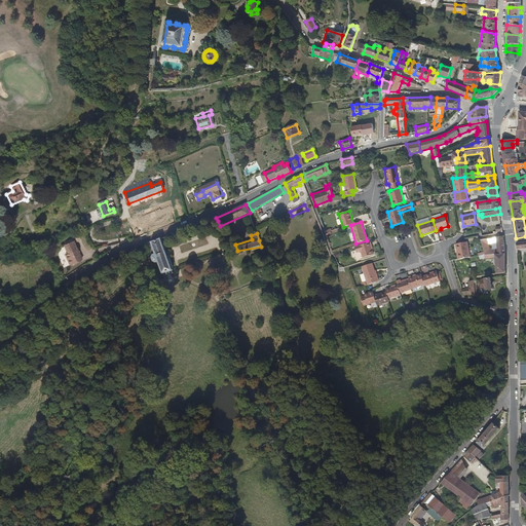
[(498,254),(504,254),(503,236),(496,237),(497,242),(498,254)]
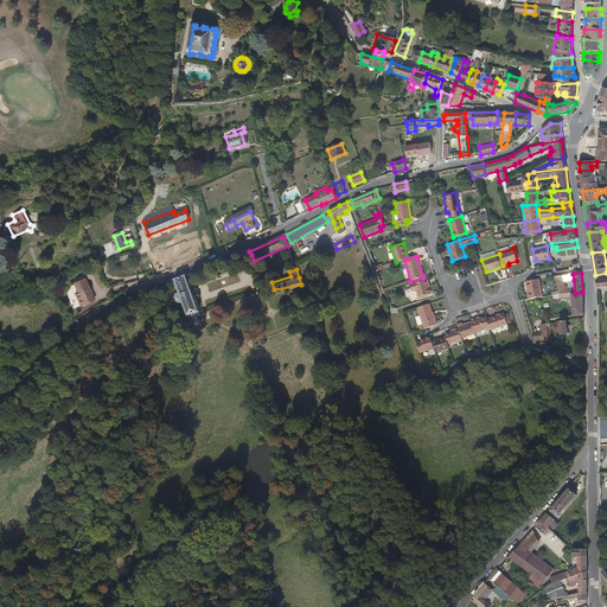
[(174,281),(177,286),(179,294),(177,295),(176,298),(177,302),(180,304),(183,302),(189,317),(199,313),(200,312),(193,296),(192,292),(186,275),(174,280),(174,281)]
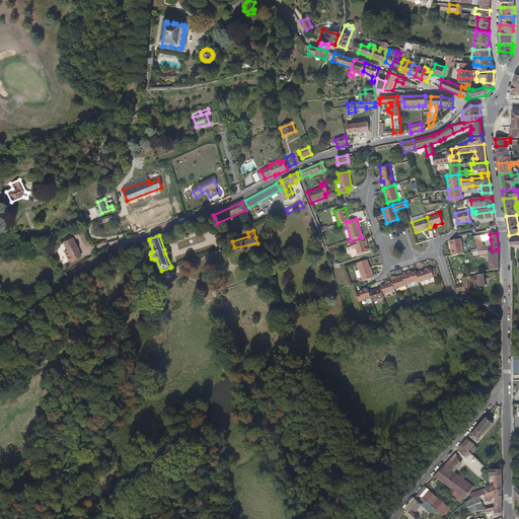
[(477,250),(478,251),(485,251),(482,240),(480,235),(474,237),(477,250)]
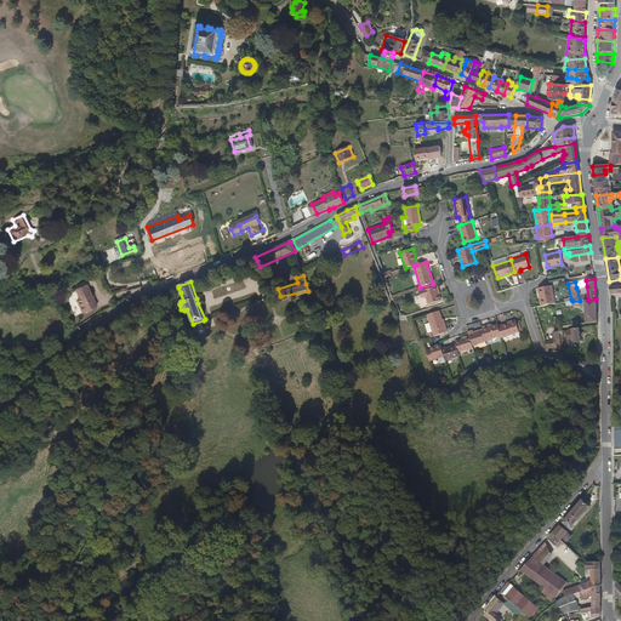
[(95,307),(86,285),(78,290),(81,300),(77,302),(81,313),(95,307)]
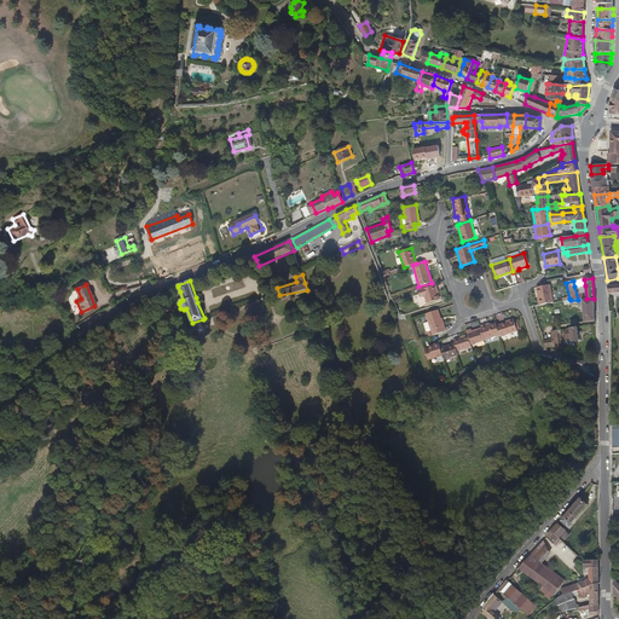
[(536,287),(536,288),(539,305),(553,302),(550,284),(545,285),(536,287)]
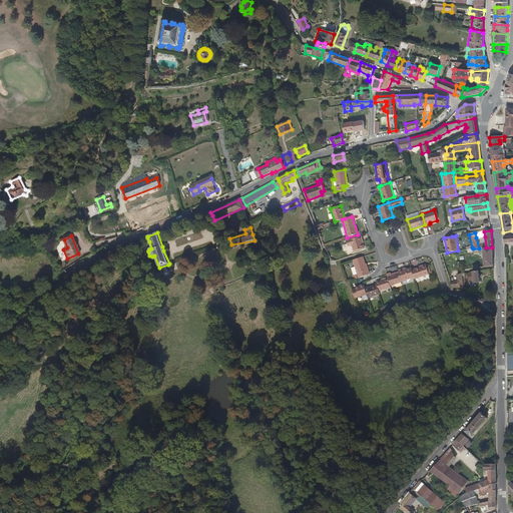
[(350,239),(354,251),(364,248),(362,241),(363,240),(362,236),(350,239)]
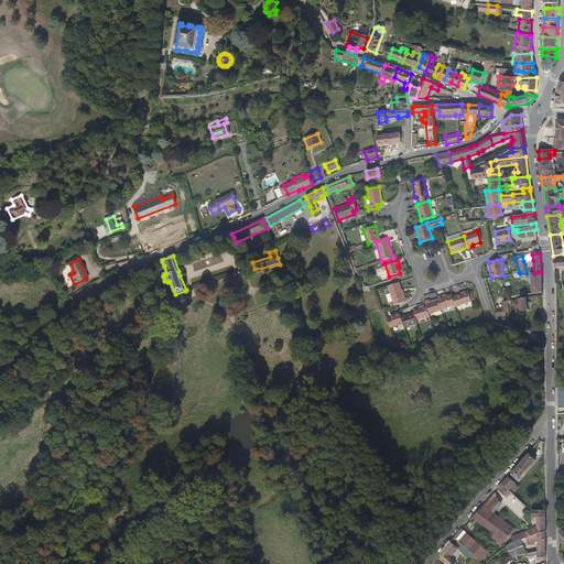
[(255,269),(252,261),(245,263),(247,271),(255,269)]
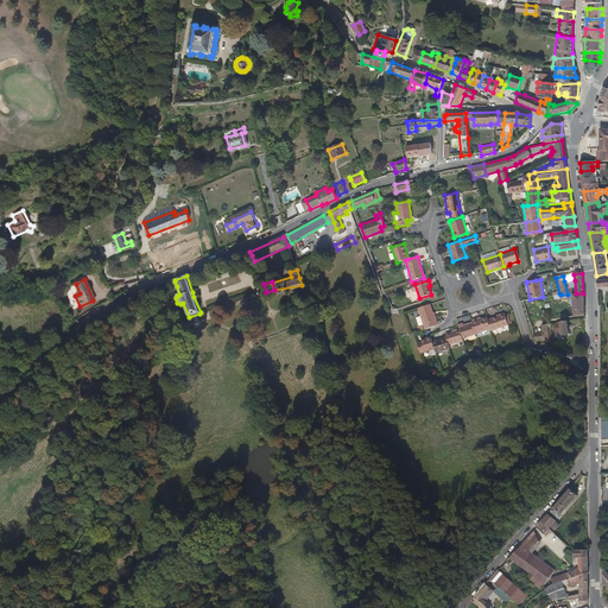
[(574,316),(583,315),(583,293),(576,293),(568,295),(561,295),(561,299),(572,298),(574,316)]
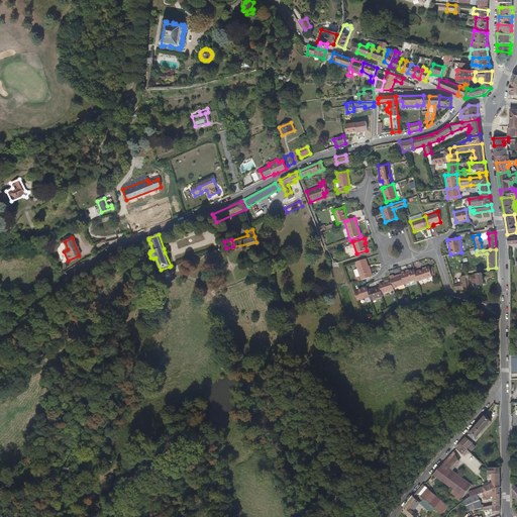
[(366,259),(355,262),(360,280),(372,277),(366,259)]
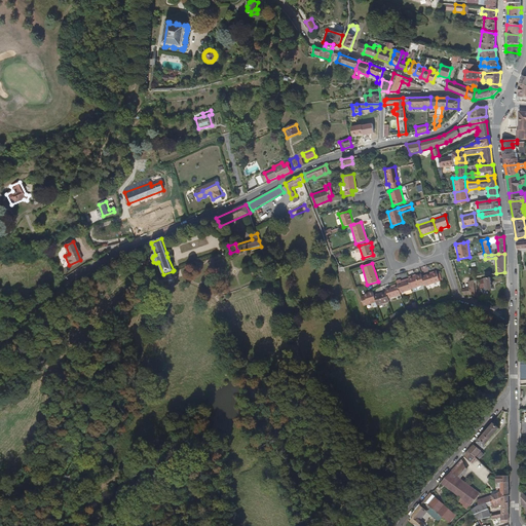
[(173,271),(163,274),(165,279),(175,276),(173,271)]
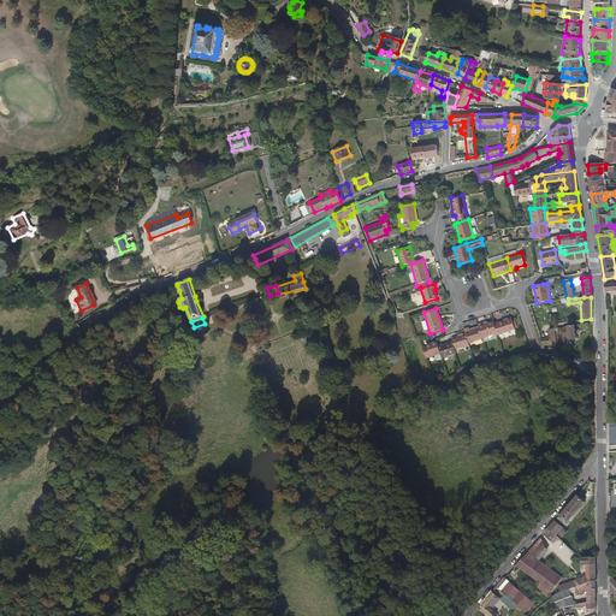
[(497,333),(497,335),(515,330),(511,318),(493,324),(497,333)]
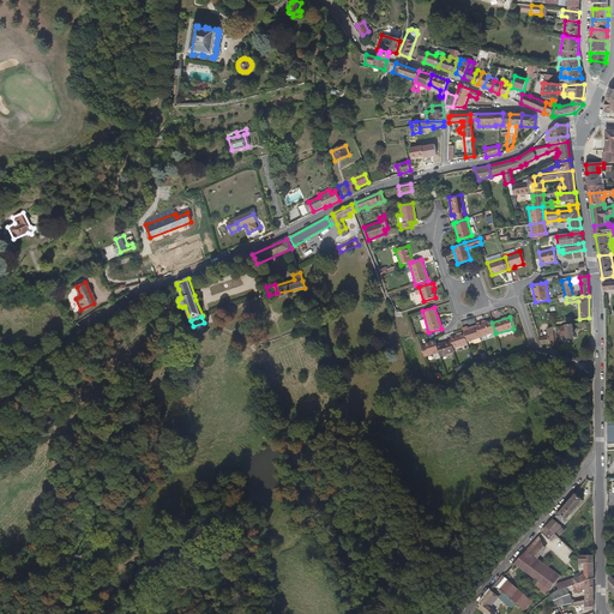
[(492,323),(491,319),(482,323),(482,321),(476,323),(477,326),(481,337),(495,332),(492,323)]
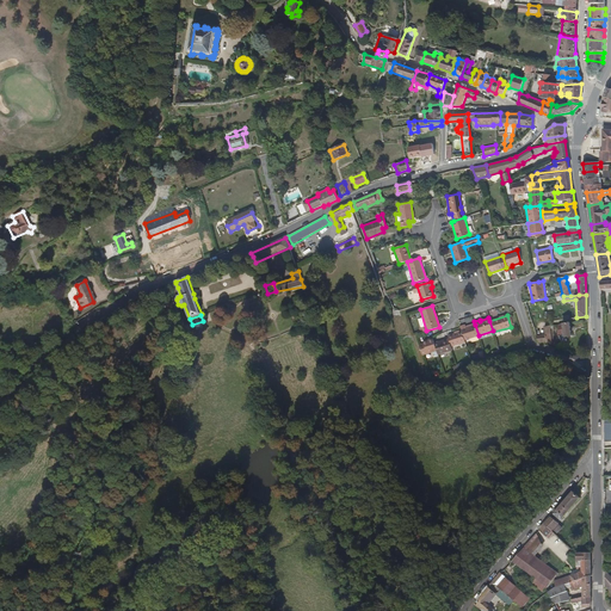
[(572,337),(569,322),(557,325),(557,335),(565,334),(565,337),(572,337)]
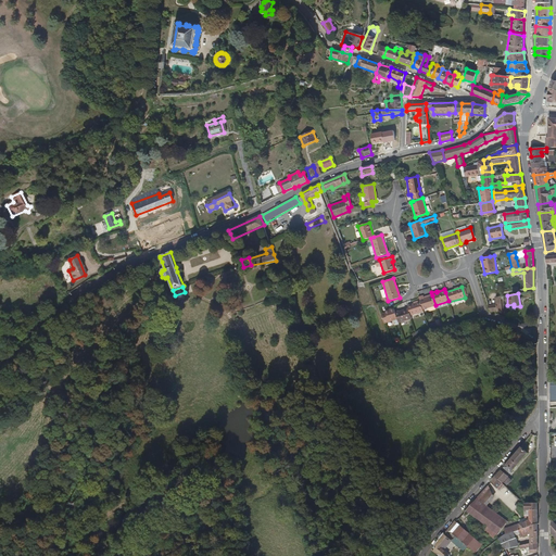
[(422,310),(436,305),(432,295),(424,299),(422,295),(418,298),(419,301),(422,310)]
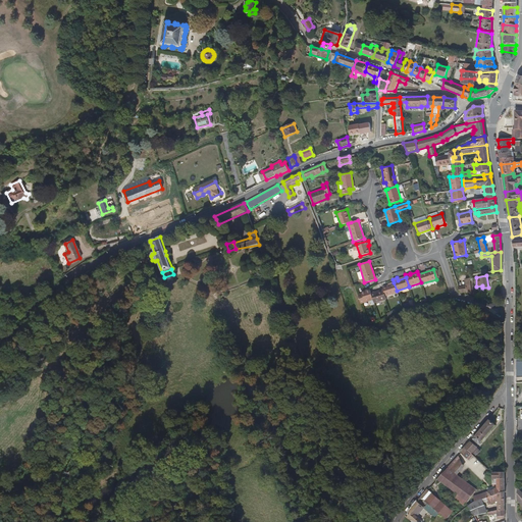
[(382,286),(383,290),(385,296),(398,293),(397,291),(394,282),(382,286)]
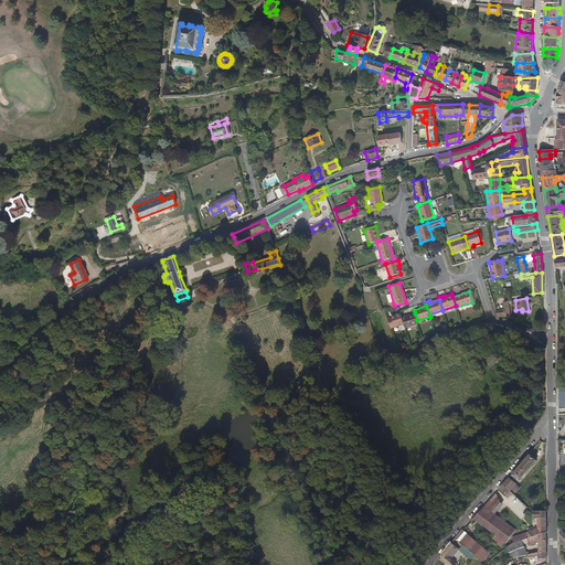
[(494,308),(498,317),(503,317),(502,307),(494,308)]
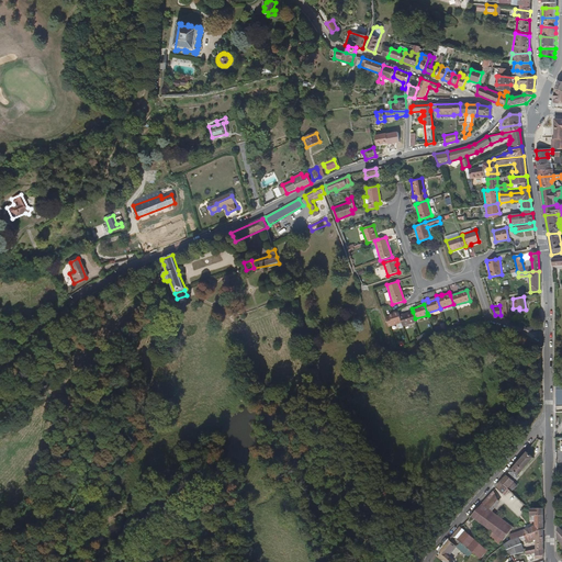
[(393,314),(385,317),(389,327),(402,323),(400,316),(397,311),(393,313),(393,314)]
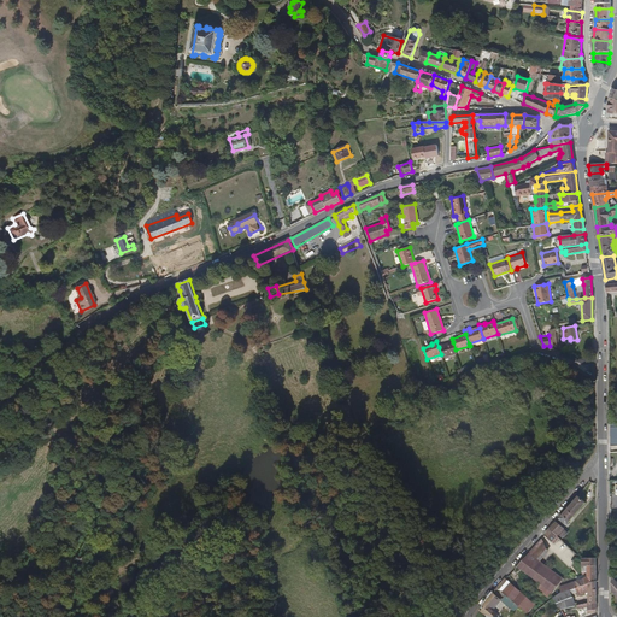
[(439,347),(441,354),(442,358),(457,353),(456,350),(453,342),(439,347)]
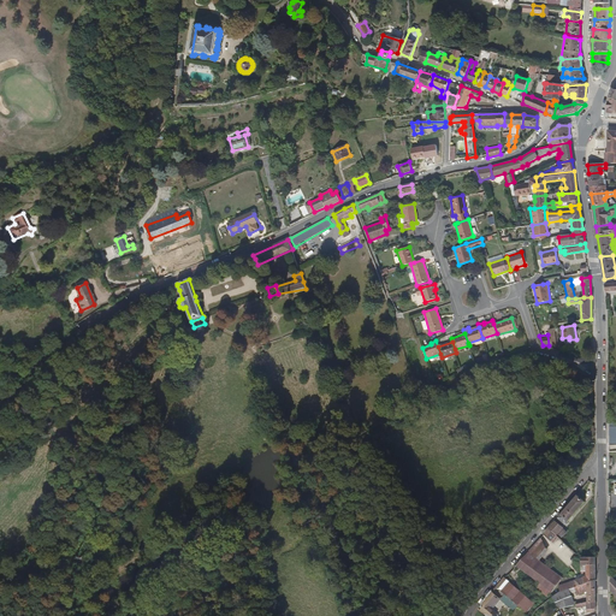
[(585,503),(578,496),(557,517),(566,525),(585,503)]
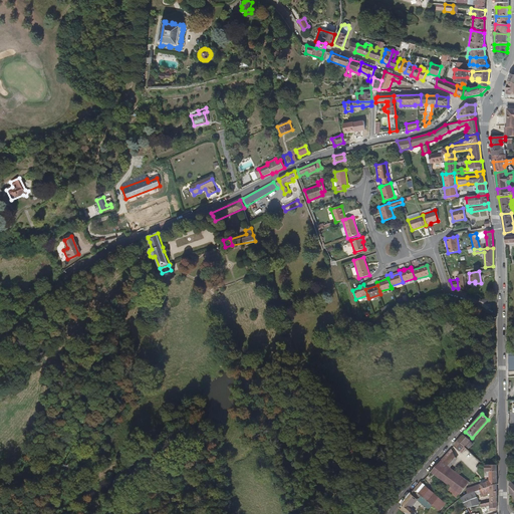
[(473,444),(463,435),(458,441),(467,449),(468,450),(473,444)]
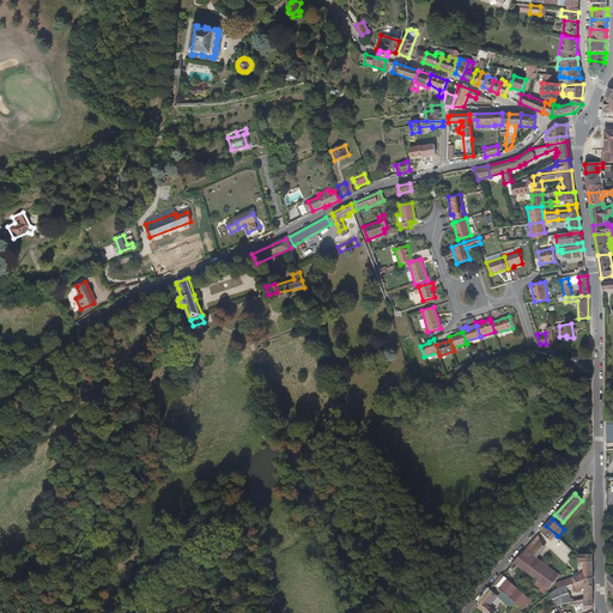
[(557,535),(546,526),(541,530),(552,541),(557,535)]
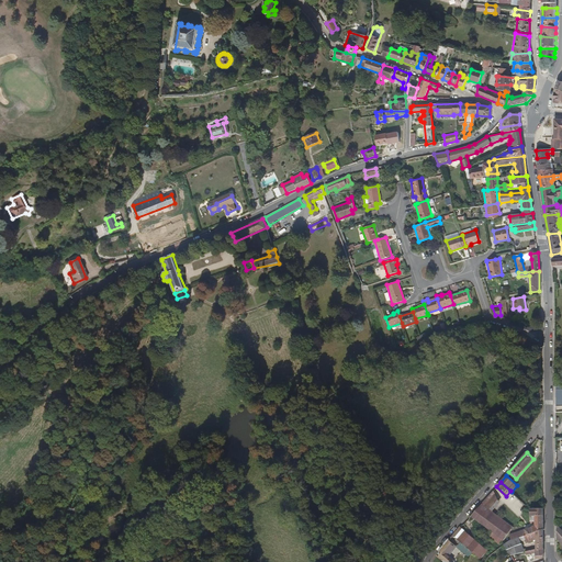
[(499,502),(493,491),(482,503),(492,510),(499,502)]
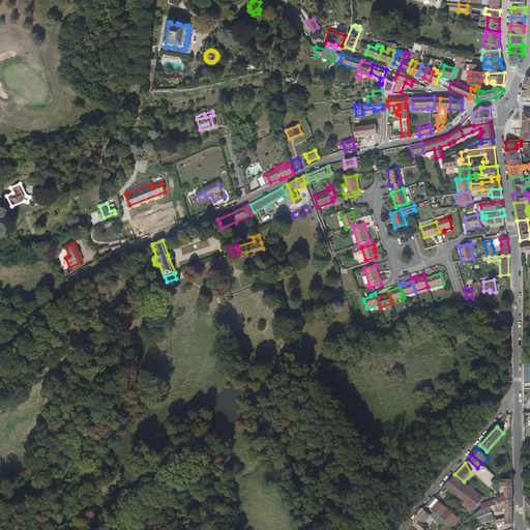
[(464,481),(454,474),(444,487),(464,502),(462,506),(471,513),(484,497),(464,481)]
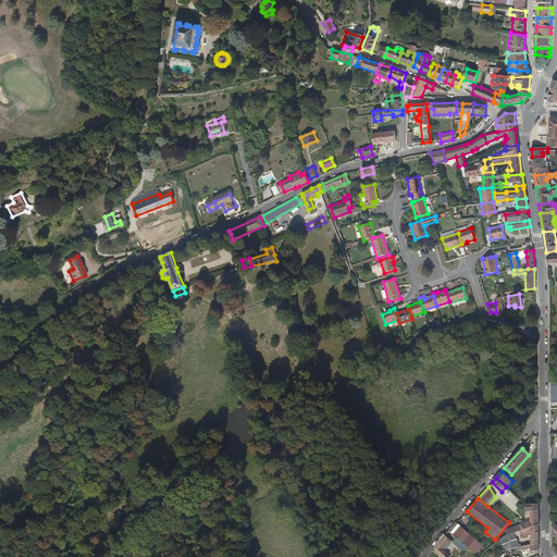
[(539,525),(539,511),(531,511),(525,506),(525,518),(531,518),(531,521),(506,531),(507,535),(515,533),(520,531),(539,525)]
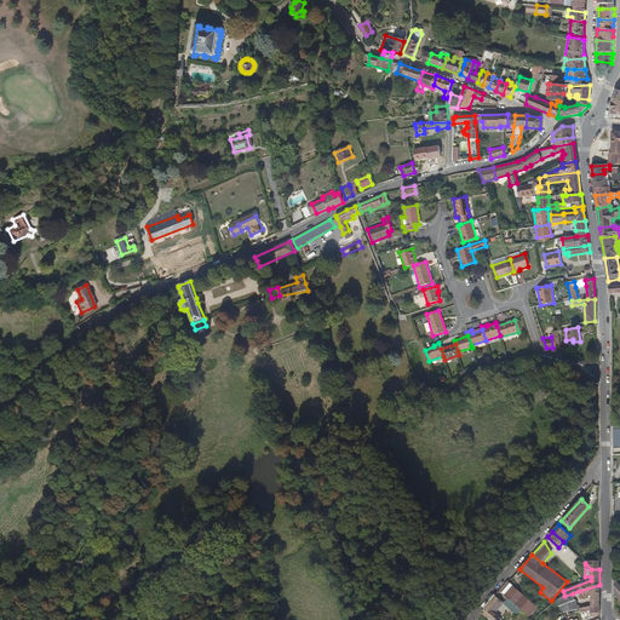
[(521,609),(529,616),(537,608),(507,581),(500,591),(509,598),(521,609)]
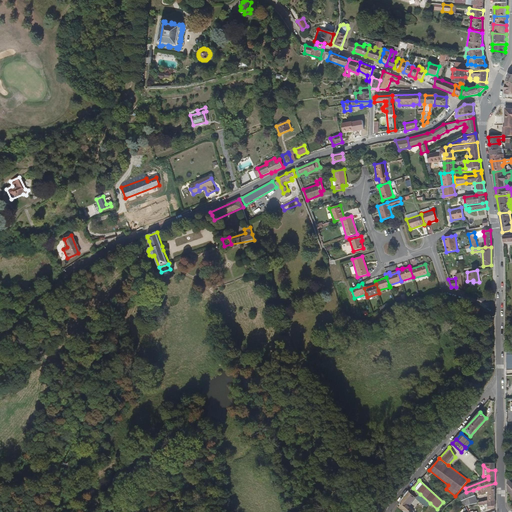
[(495,500),(495,483),(478,488),(480,495),(488,492),(488,500),(495,500)]
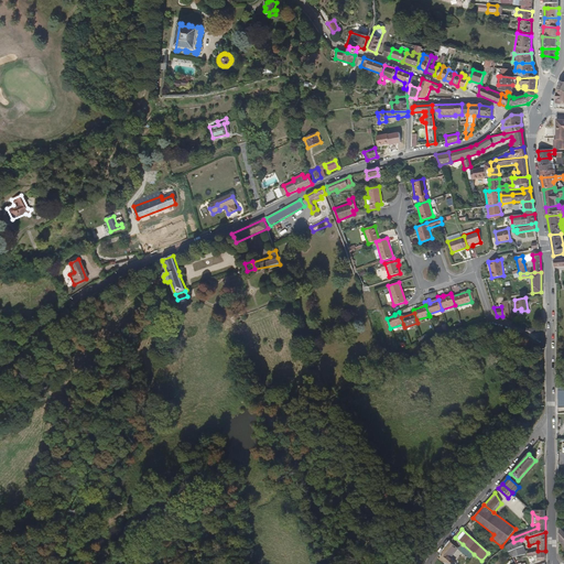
[(521,540),(513,542),(511,543),(506,546),(512,557),(517,556),(527,554),(521,540)]
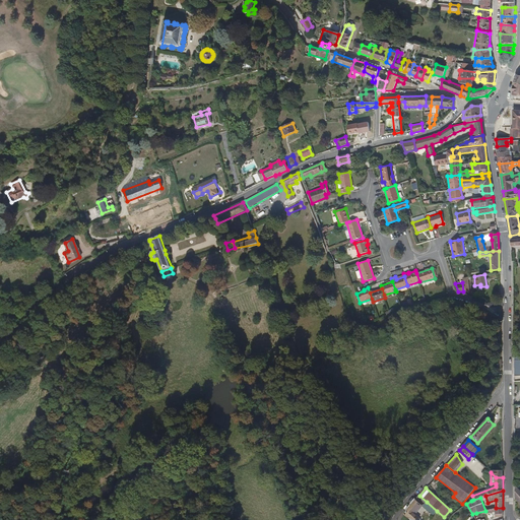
[(420,505),(415,500),(408,510),(409,510),(406,514),(412,519),(417,519),(419,518),(414,513),(420,505)]
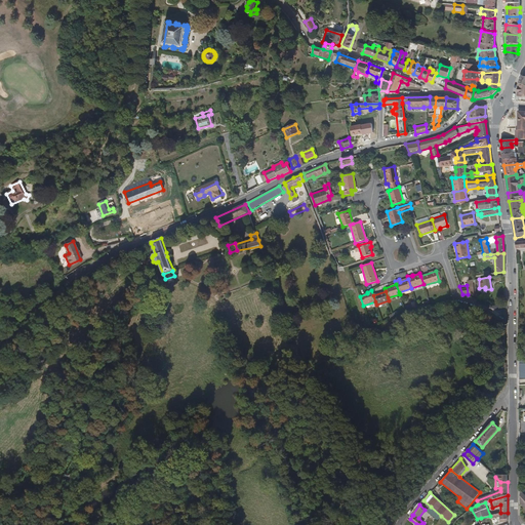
[(441,516),(431,507),(427,512),(438,521),(441,516)]
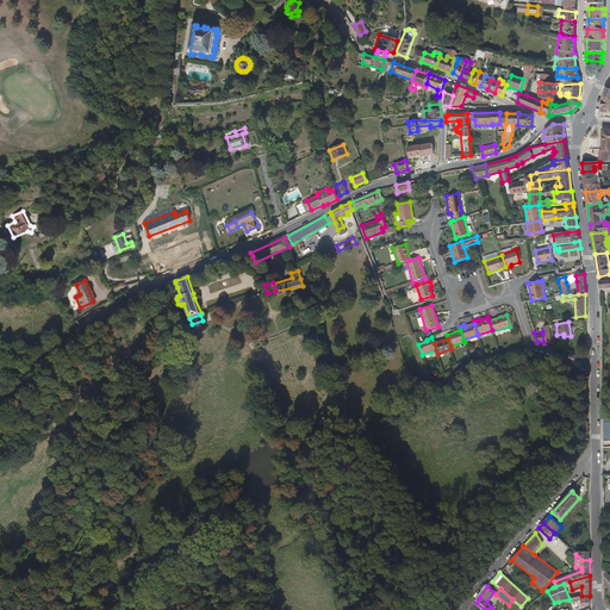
[(591,607),(590,596),(582,596),(571,599),(572,603),(579,602),(582,602),(582,604),(582,607),(591,607)]
